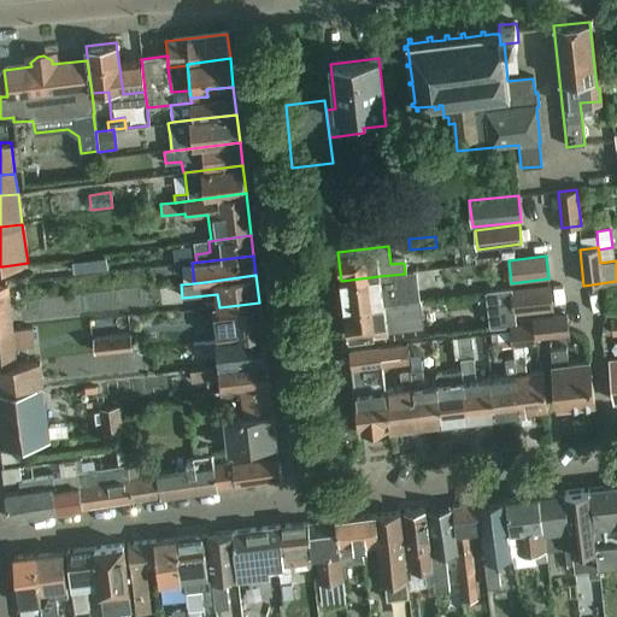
[(417,299),(409,300),(407,291),(388,293),(389,299),(383,299),(380,276),(341,281),(345,310),(417,300),(417,299)]
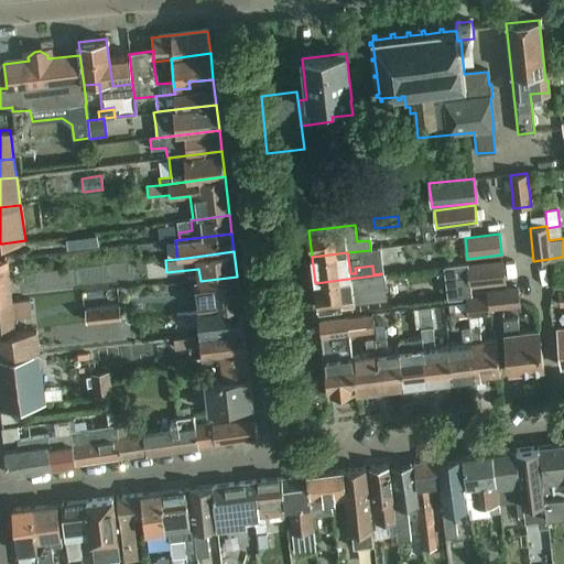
[(468,264),(470,288),(505,283),(501,260),(468,264)]
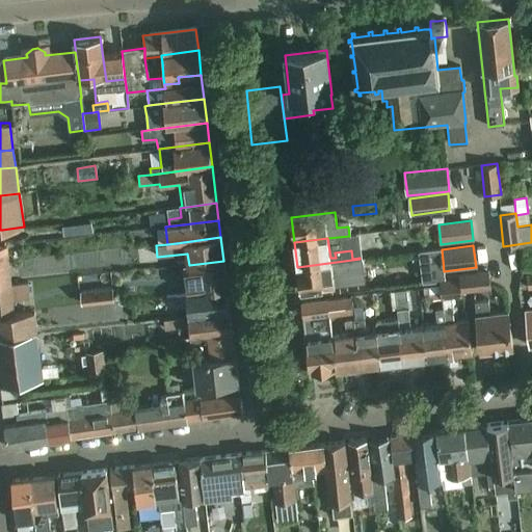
[(0,246),(0,265),(8,264),(7,246),(4,246),(0,246)]
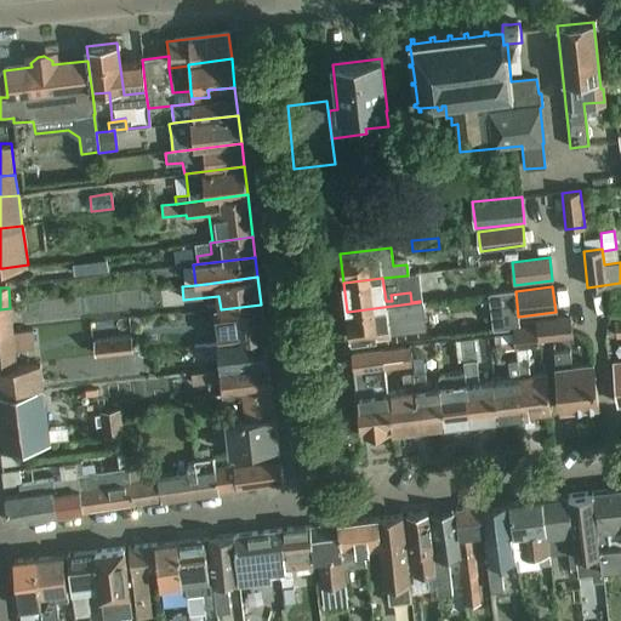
[(620,291),(610,292),(614,318),(620,317),(620,291)]
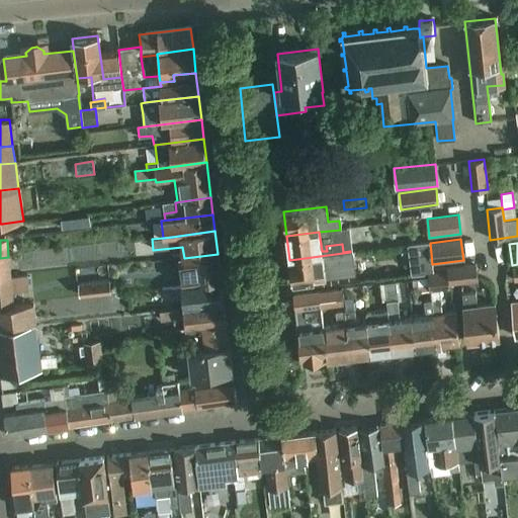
[(292,284),(325,280),(351,276),(350,263),(352,263),(350,252),(289,260),(292,284)]
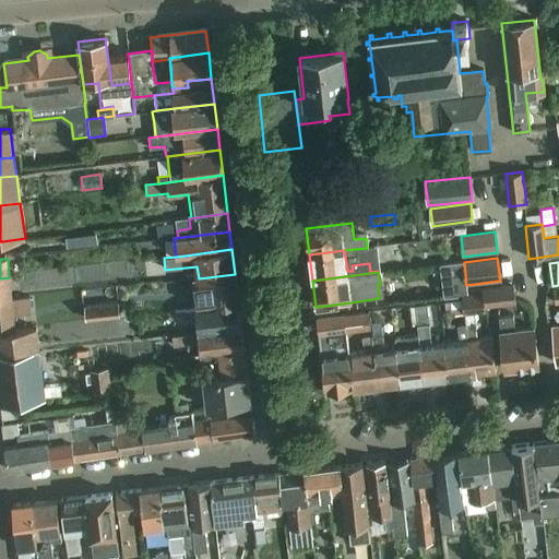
[(198,310),(238,305),(235,274),(199,278),(193,278),(198,310)]
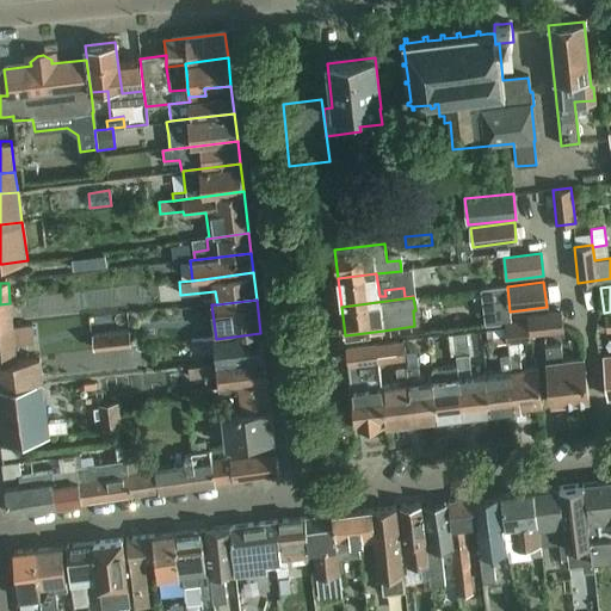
[(0,304),(0,328),(12,327),(10,303),(0,304)]
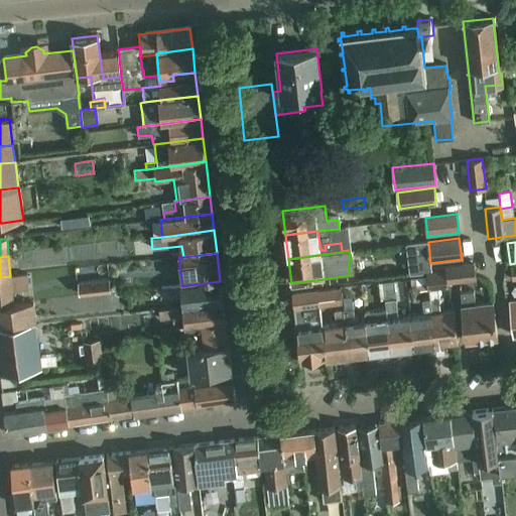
[(120,278),(119,261),(84,262),(85,279),(120,278)]
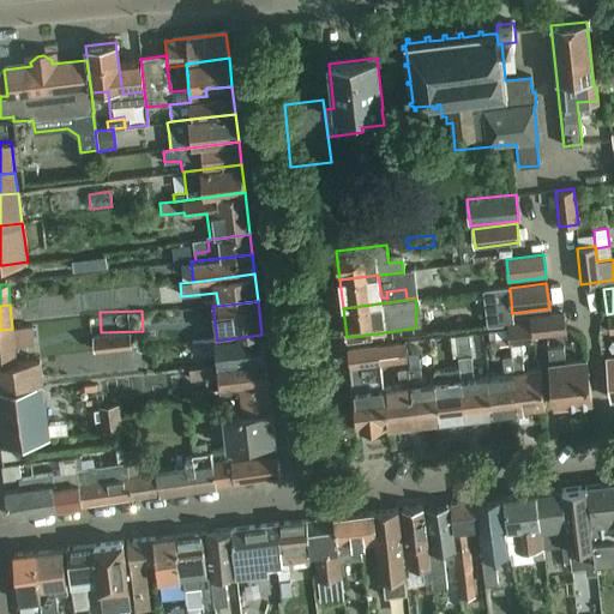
[(533,336),(565,332),(564,313),(530,317),(533,336)]
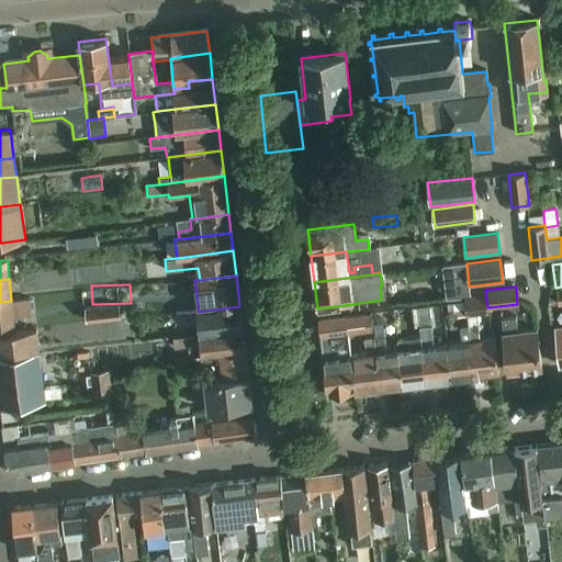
[(489,313),(487,307),(485,290),(468,292),(469,295),(464,296),(464,302),(465,302),(468,319),(470,319),(469,315),(489,313)]
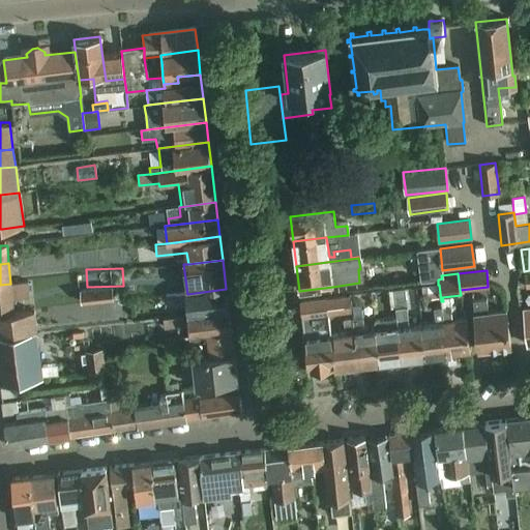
[(0,285),(0,299),(12,299),(12,297),(19,297),(21,295),(20,283),(10,284),(0,285)]
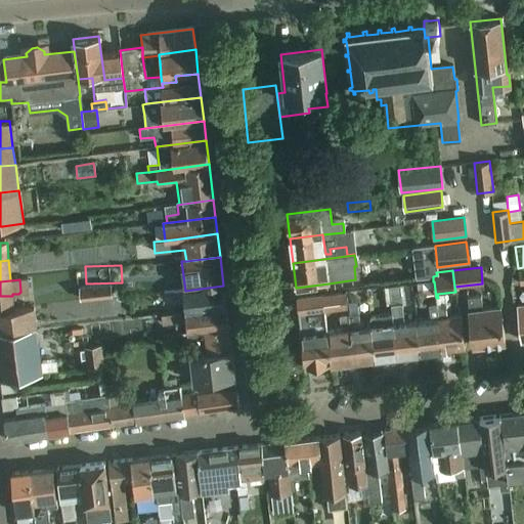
[(433,281),(417,284),(419,301),(436,298),(436,295),(434,281),(433,281)]
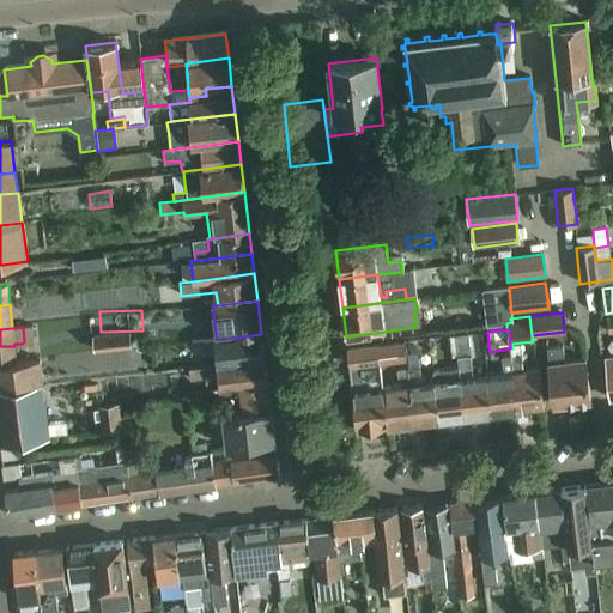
[(91,337),(92,354),(121,351),(119,334),(91,337)]
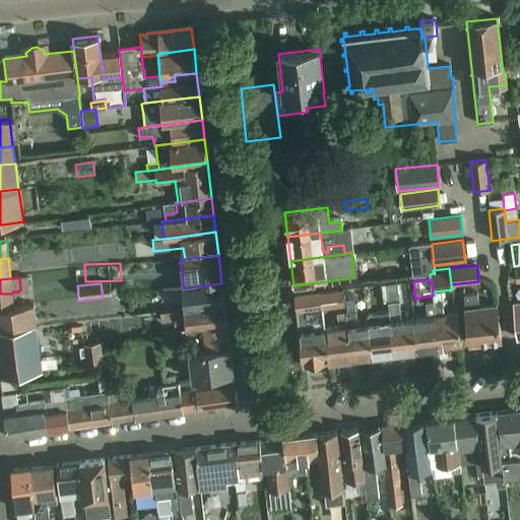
[(184,309),(224,305),(221,283),(184,288),(172,289),(173,300),(182,298),(184,309)]
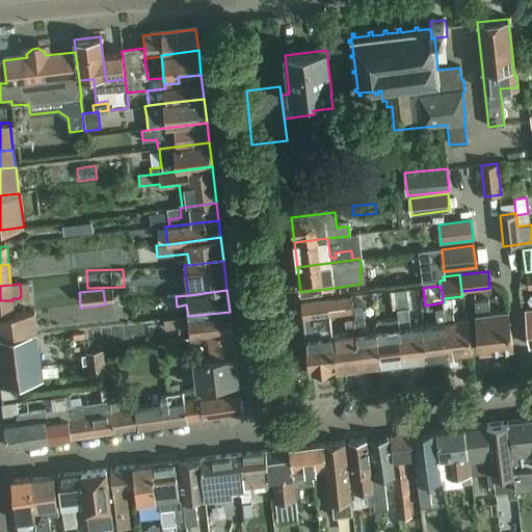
[(408,328),(406,314),(403,290),(396,291),(399,321),(403,362),(426,360),(422,323),(418,323),(418,327),(408,328)]
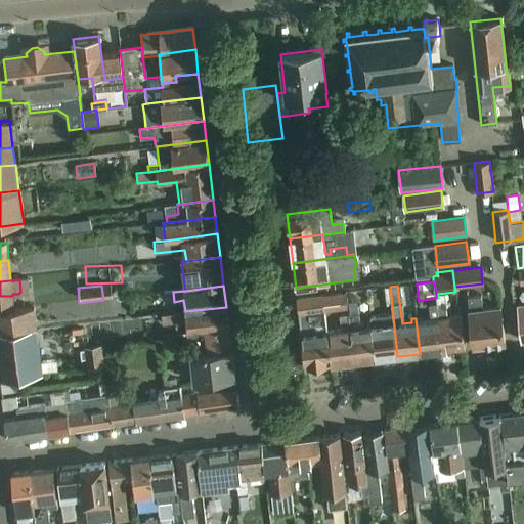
[(367,299),(386,297),(385,287),(366,289),(367,299)]
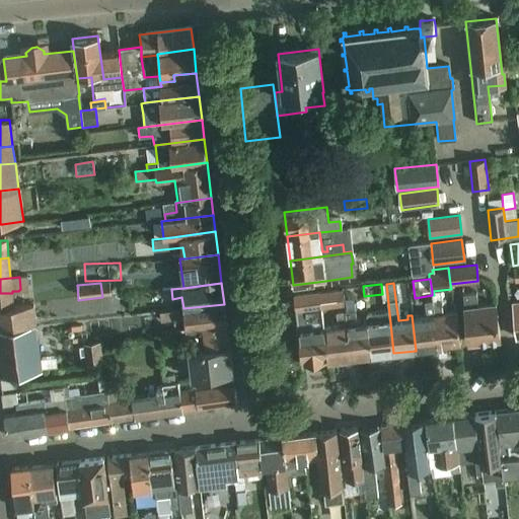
[(337,292),(320,294),(321,308),(341,305),(344,305),(344,302),(343,292),(337,292)]
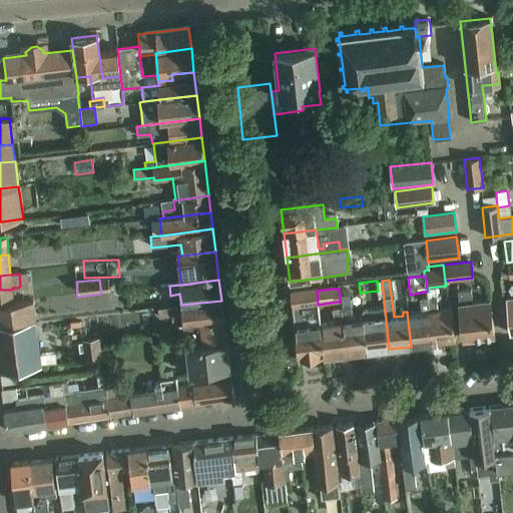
[(0,290),(0,305),(13,304),(12,290),(0,290)]
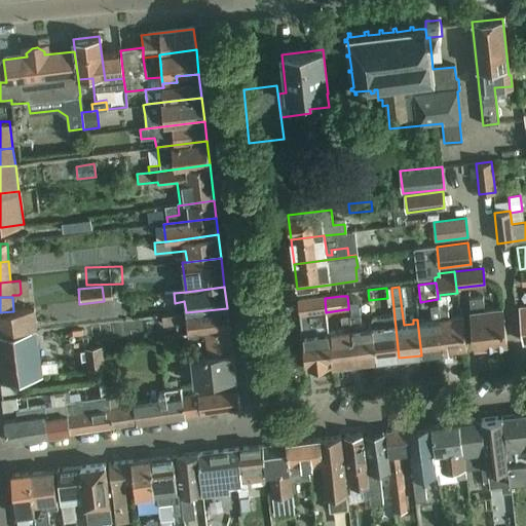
[(324,297),(298,300),(300,314),(326,312),(325,298),(324,297)]
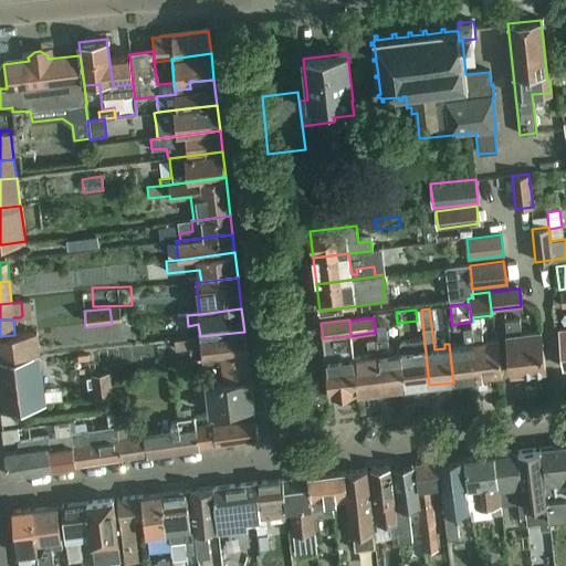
[(504,321),(511,375),(545,370),(541,332),(521,334),(520,320),(504,321)]
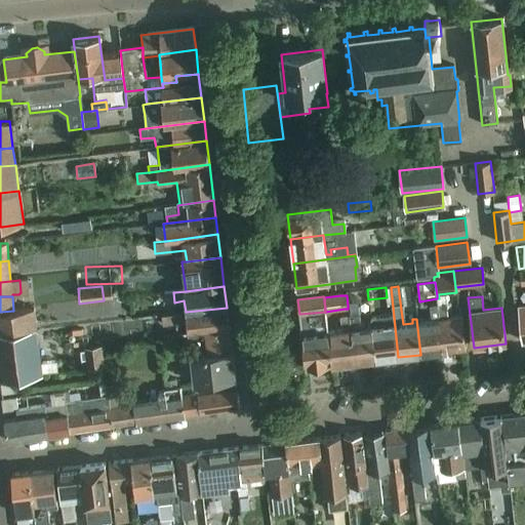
[(367,328),(361,329),(358,305),(348,306),(348,309),(354,363),(375,360),(371,323),(367,324),(367,328)]
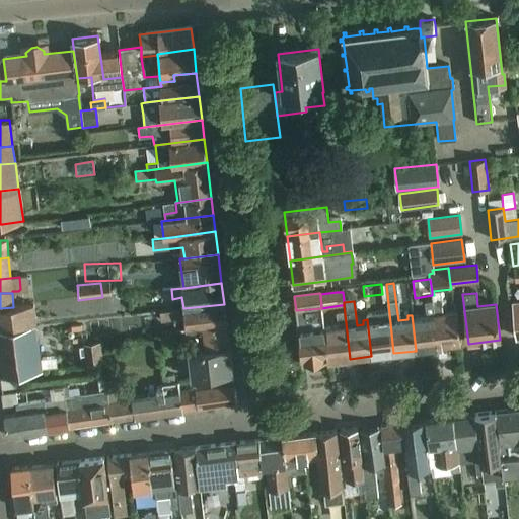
[(451,313),(443,314),(442,301),(433,302),(434,315),(438,348),(460,345),(456,313),(455,313),(455,308),(451,309),(451,313)]
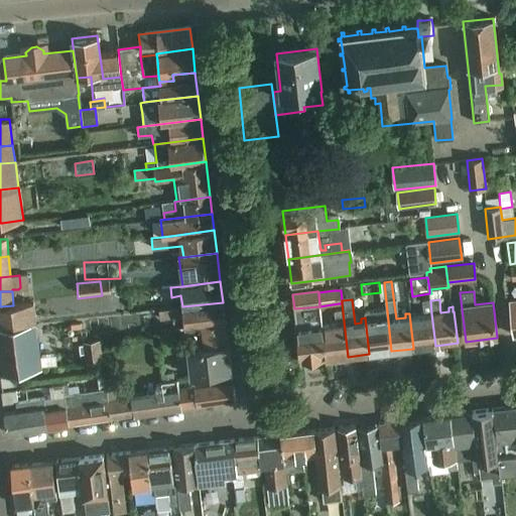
[(435,346),(431,313),(430,300),(422,301),(424,314),(414,315),(414,312),(409,313),(413,349),(435,346)]
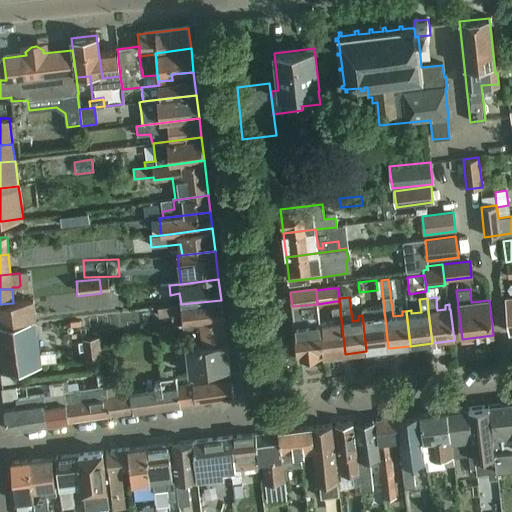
[(199,323),(223,320),(221,300),(181,304),(158,307),(159,317),(182,314),(184,330),(192,329),(200,328),(199,323)]
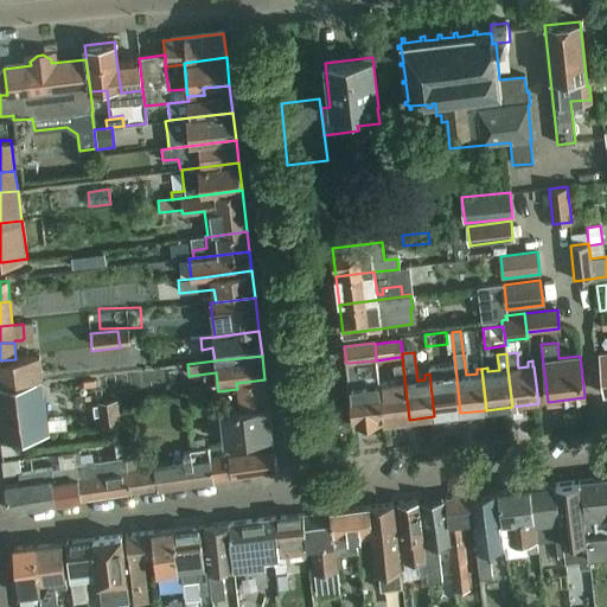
[(0,360),(0,385),(42,381),(39,357),(16,359),(0,360)]
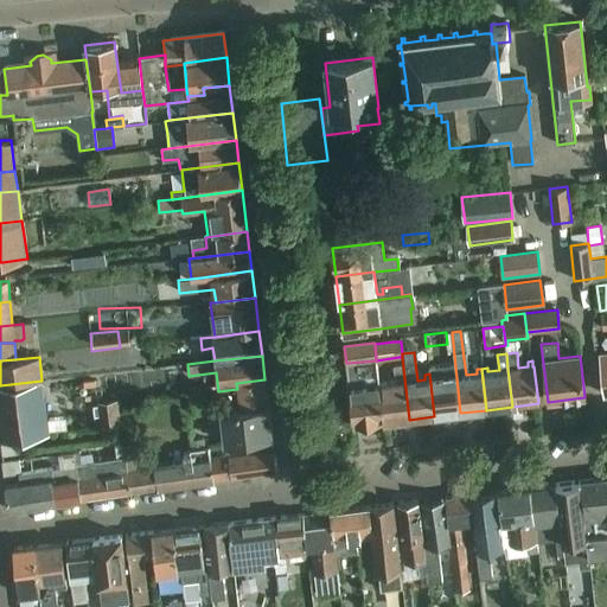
[(409,420),(402,357),(398,357),(398,358),(393,359),(395,379),(397,378),(398,383),(379,385),(383,422),(409,420)]
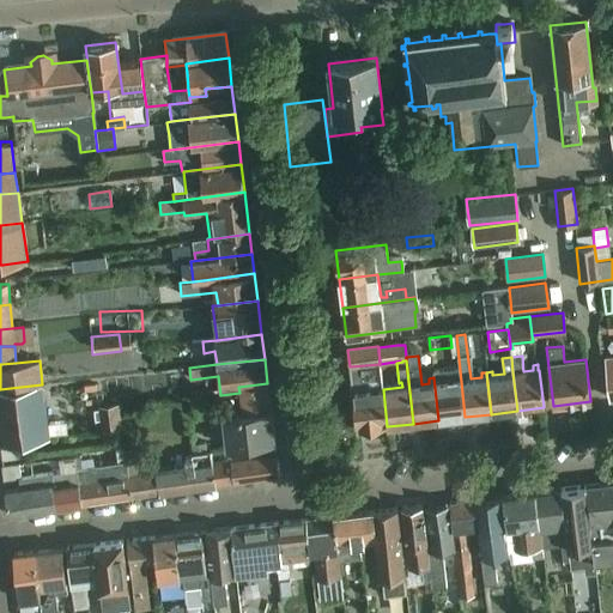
[(438,420),(465,417),(460,370),(437,372),(437,377),(434,377),(438,420)]
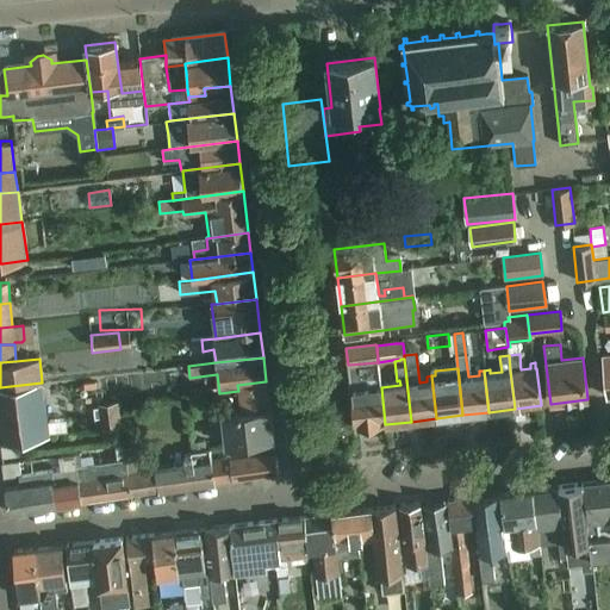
[(231,412),(269,408),(266,381),(237,385),(238,391),(229,392),(231,412)]
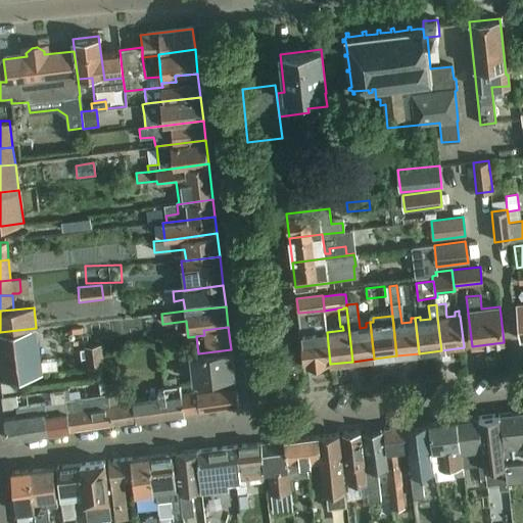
[(0,332),(0,379),(42,374),(36,328),(0,332)]
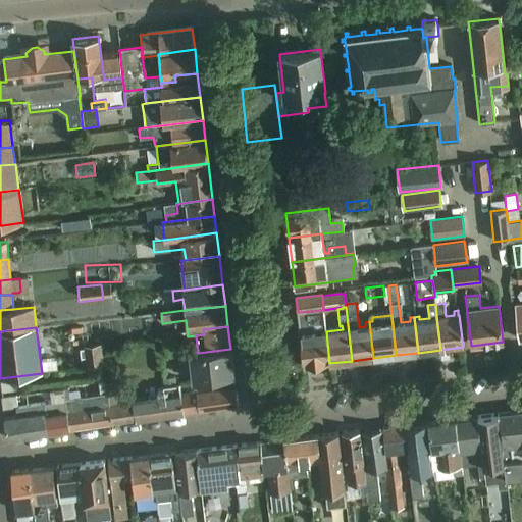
[(301,334),(305,366),(329,363),(326,331),(301,334)]
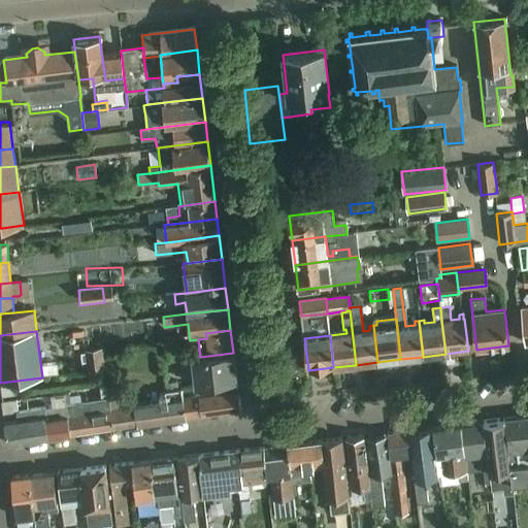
[(101,349),(86,351),(89,372),(103,370),(101,349)]
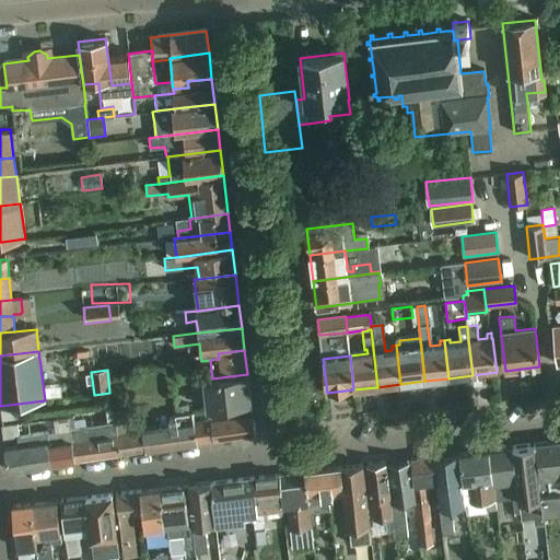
[(208,409),(251,404),(247,374),(212,378),(205,380),(208,409)]
